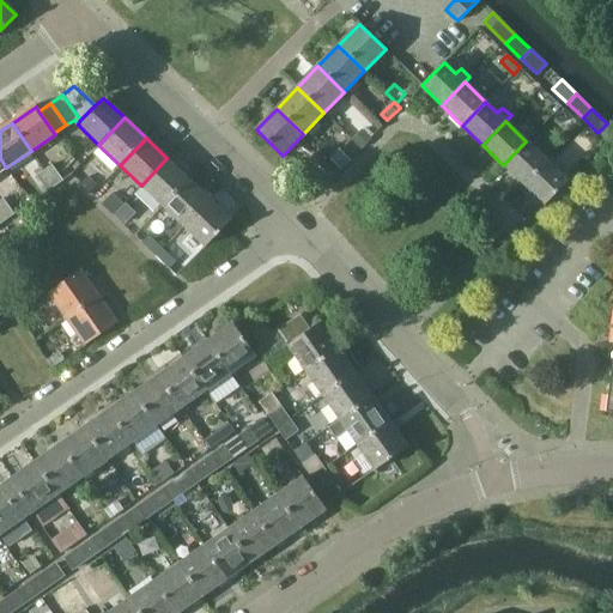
[(523,184),(546,161),(526,141),(503,165),(523,184)]
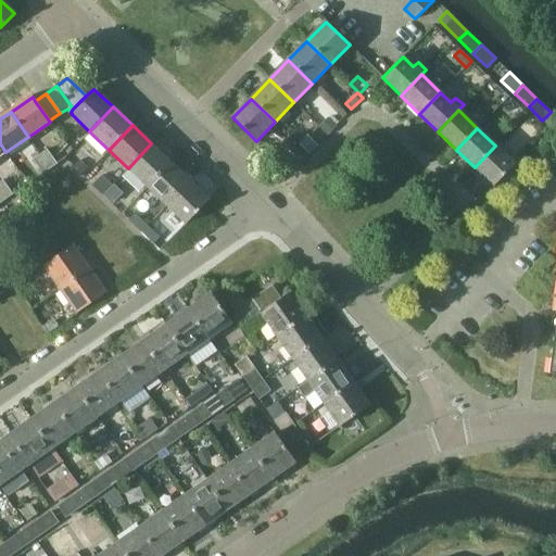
[(83,131),(77,138),(80,141),(87,136),(83,131)]
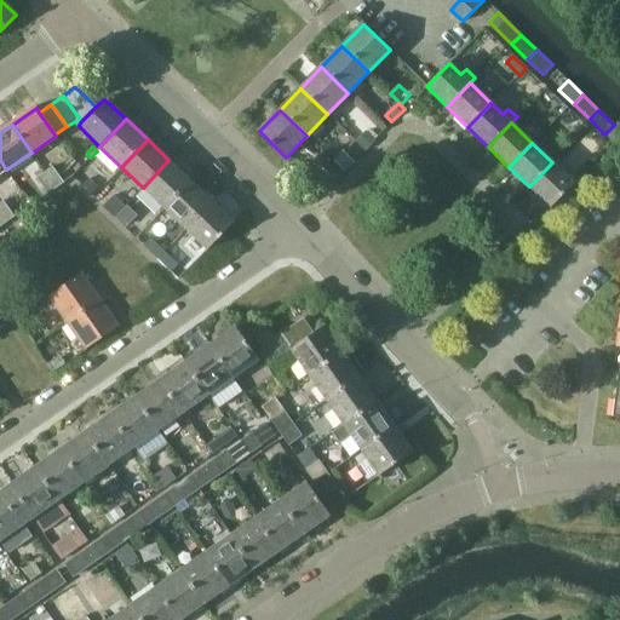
[(190,181),(168,160),(143,188),(165,208),(190,181)]
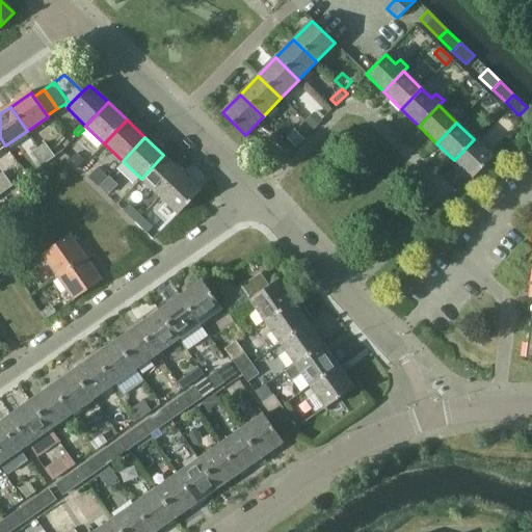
[(493,157),(474,139),(454,160),(473,178),(493,157)]
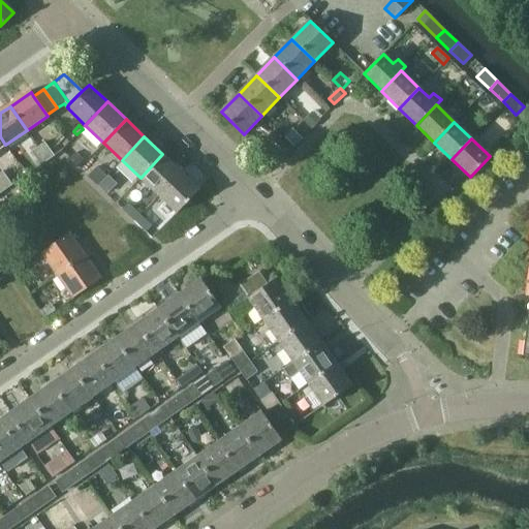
[(273,143),(266,150),(275,159),(282,152),(273,143)]
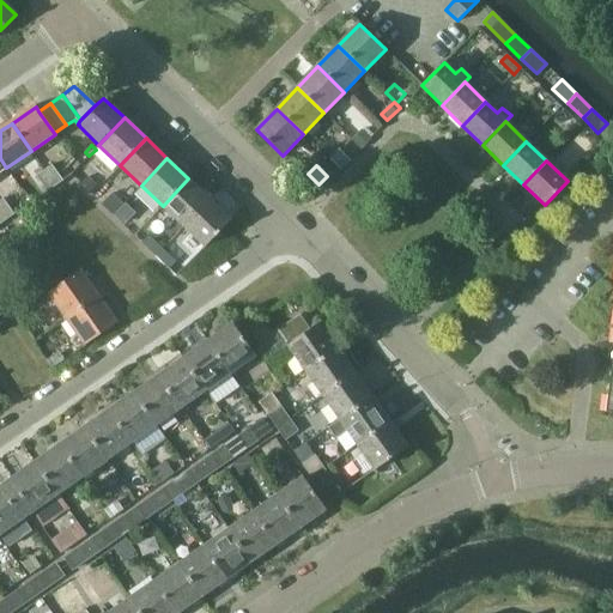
[(52,167),(44,171),(55,187),(62,181),(52,167)]
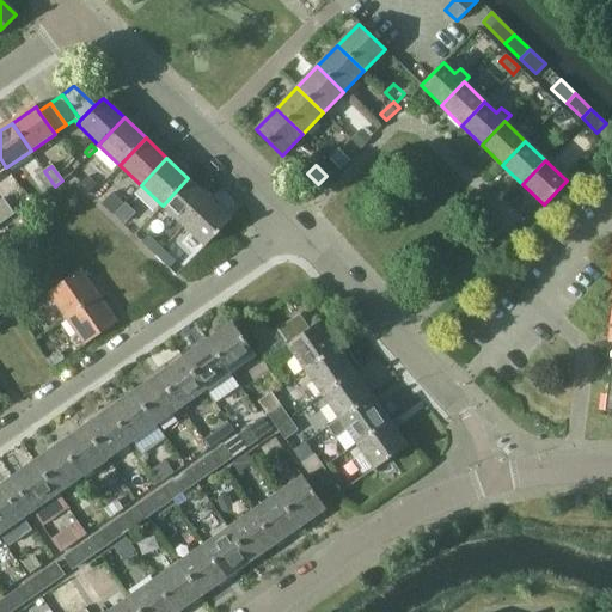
[(55,187),(44,171),(36,177),(47,191),(55,187)]
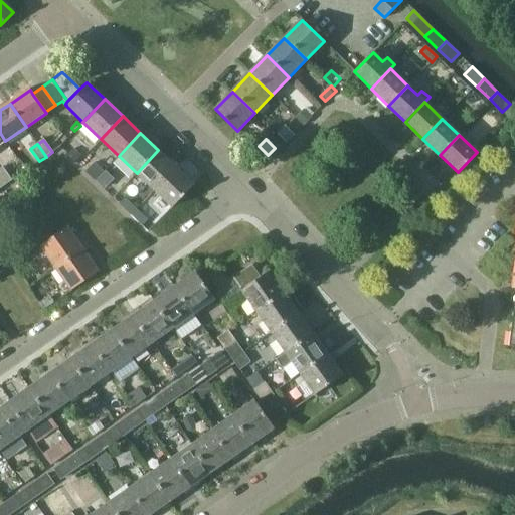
[(74,148),(68,154),(76,162),(82,155),(74,148)]
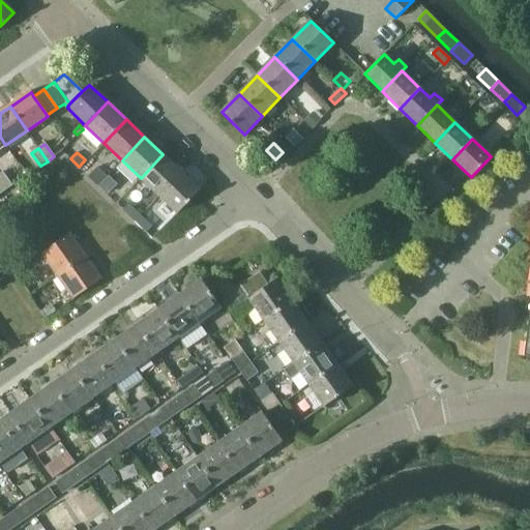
[(159,196),(181,172),(163,154),(141,178),(159,196)]
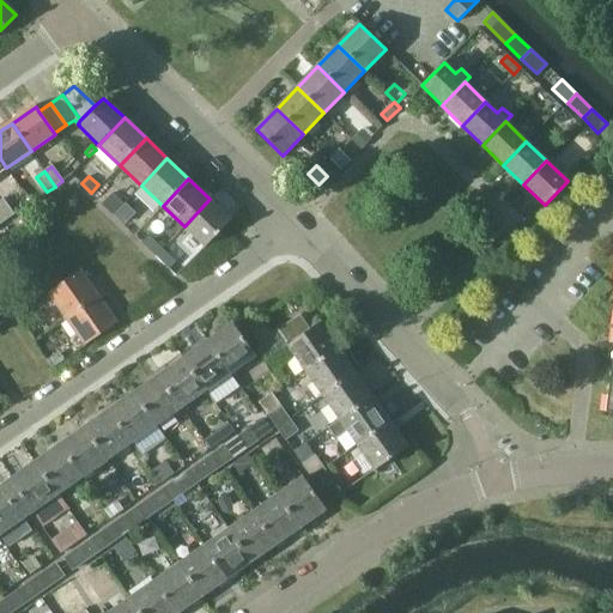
[(7,192),(14,208),(28,204),(20,187),(7,192)]
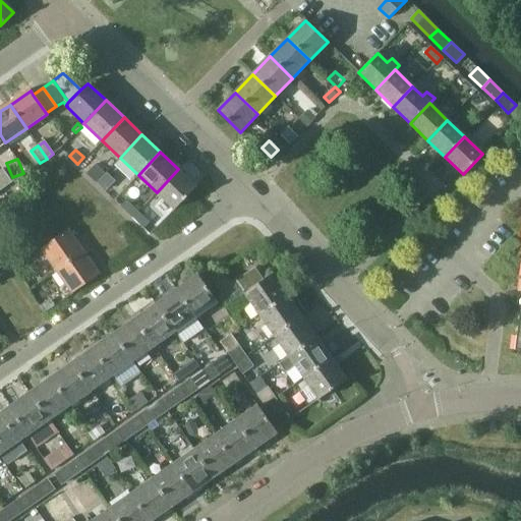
[(95,165),(87,174),(96,184),(105,175),(95,165)]
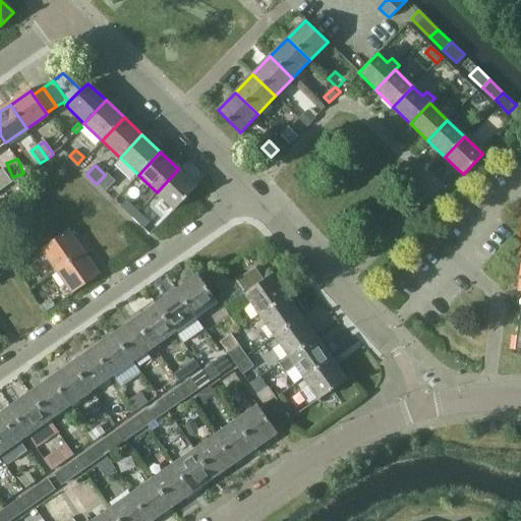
[(196,186),(178,169),(157,192),(174,210),(196,186)]
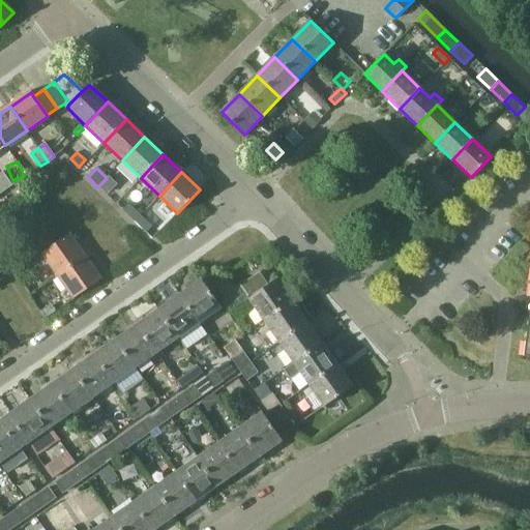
[(2,173),(0,174),(0,182),(5,190),(11,185),(2,173)]
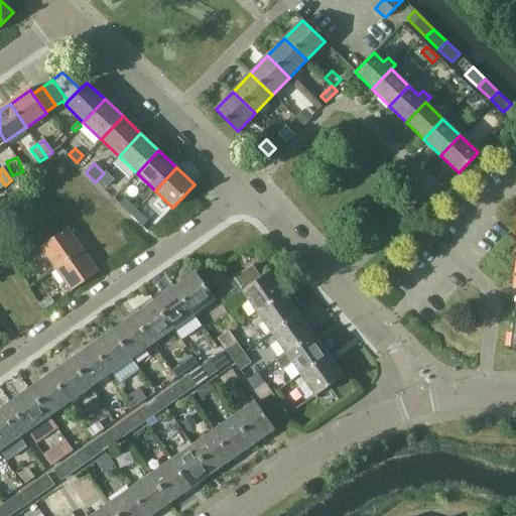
[(119,204),(131,215),(136,209),(125,198),(119,204)]
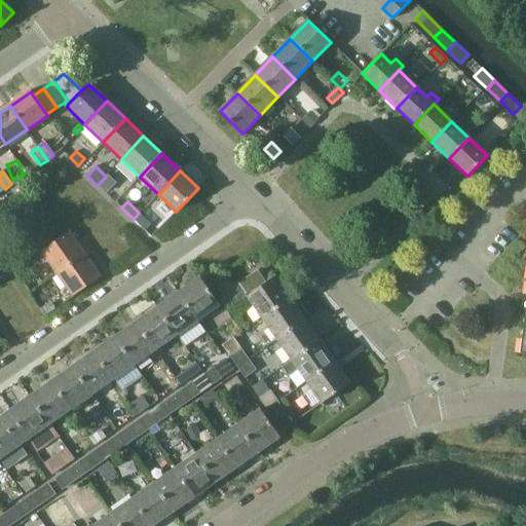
[(151,225),(139,213),(134,219),(145,230),(151,225)]
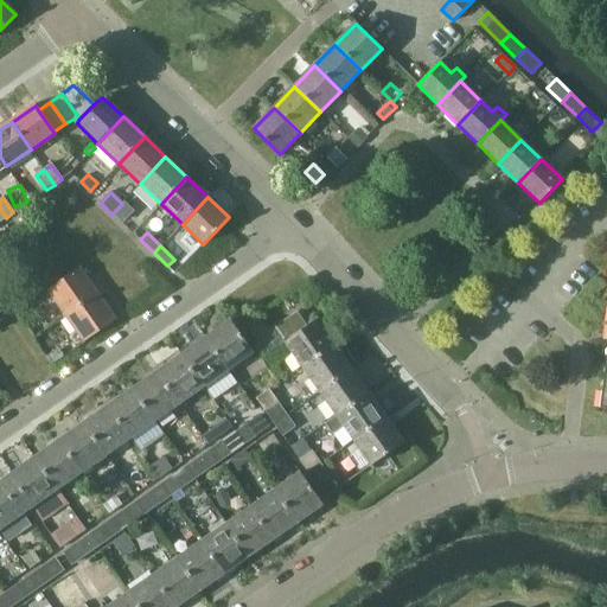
[(80,268),(48,291),(65,317),(93,298),(83,283),(87,280),(80,268)]
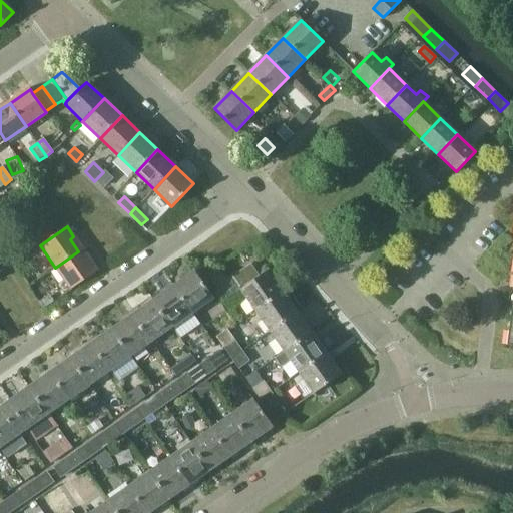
[(86,263),(78,251),(55,268),(70,289),(97,271),(90,261),(86,263)]
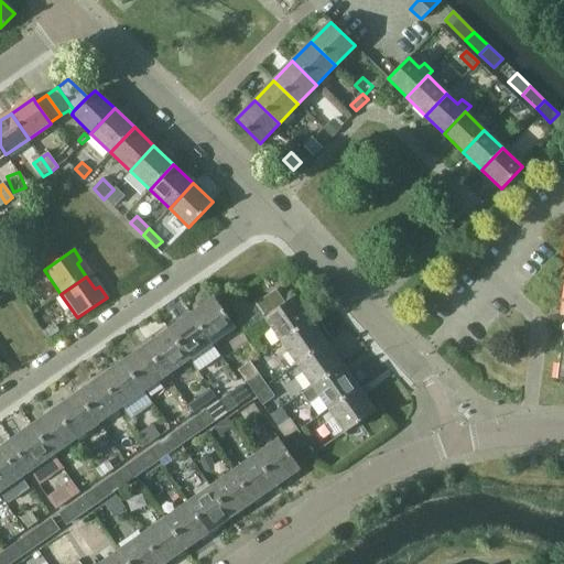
[(310,321),(294,297),(284,304),(275,291),(251,308),(239,316),(248,329),(264,318),(281,340),(310,321)]
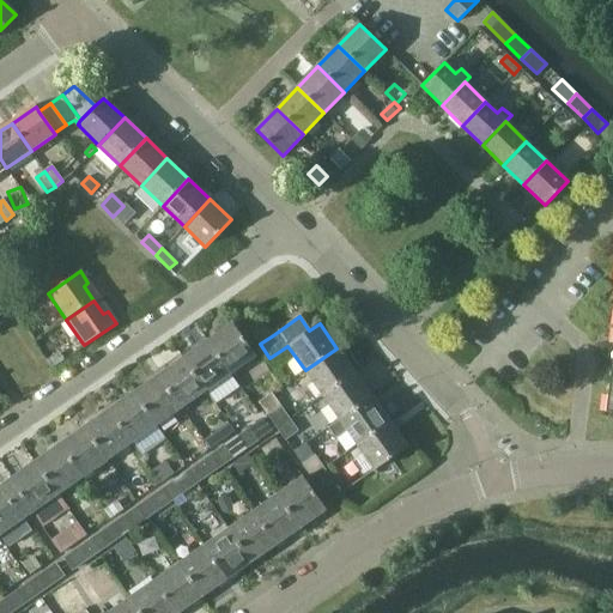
[(262,320),(249,328),(260,344),(273,335),(262,320)]
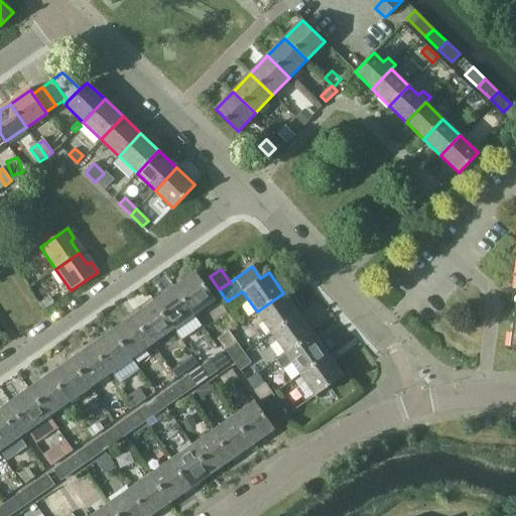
[(196,272),(175,287),(195,314),(215,299),(196,272)]
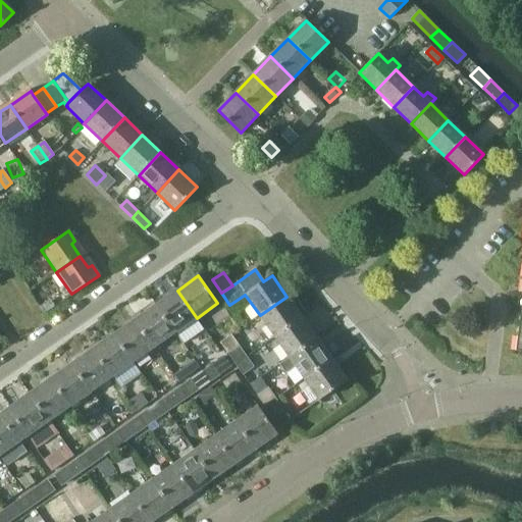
[(197,318),(177,291),(156,305),(175,332),(197,318)]
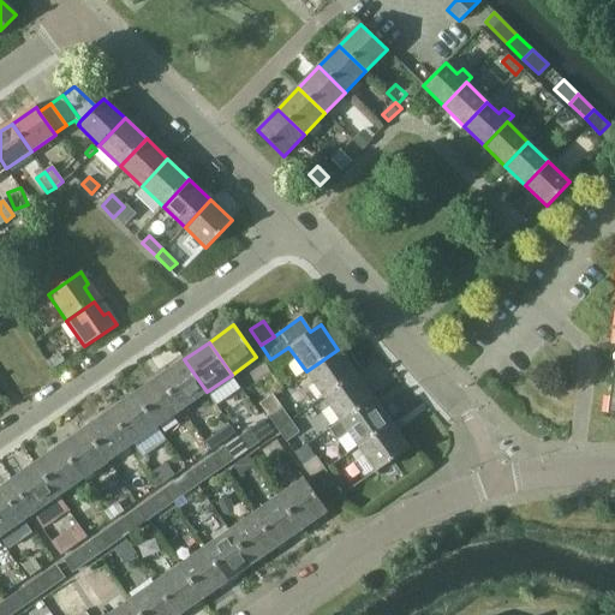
[(356,374),(338,350),(306,371),(323,396),(356,374)]
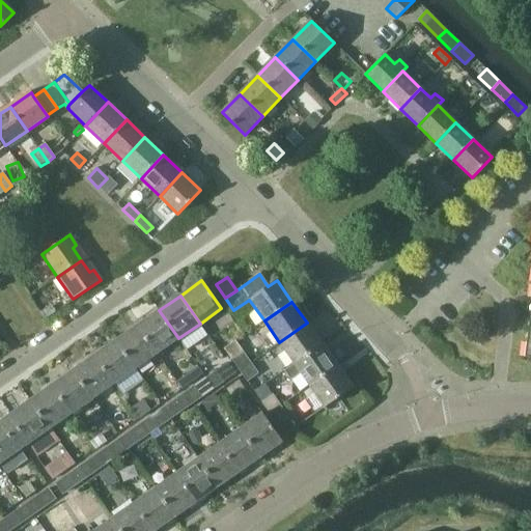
[(178,338),(159,310),(138,325),(158,353),(178,338)]
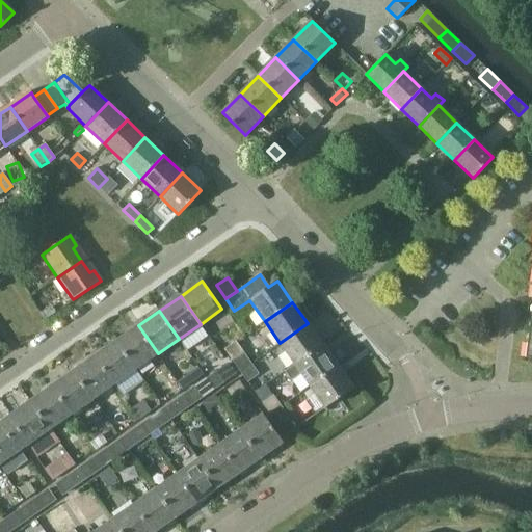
[(322,345),(308,323),(280,343),(295,365),(322,345)]
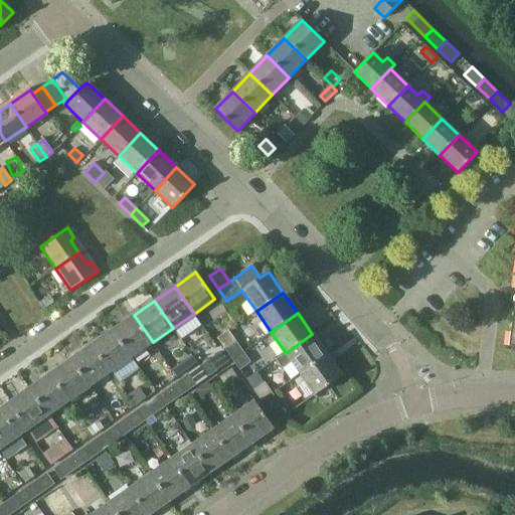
[(153,342),(134,315),(113,330),(132,357),(153,342)]
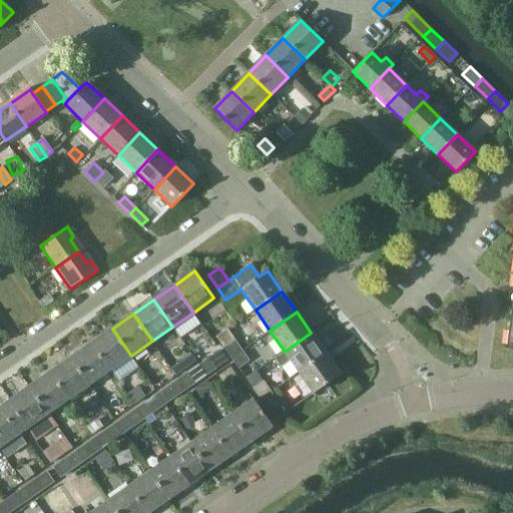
[(131,356),(112,329),(92,343),(111,370),(131,356)]
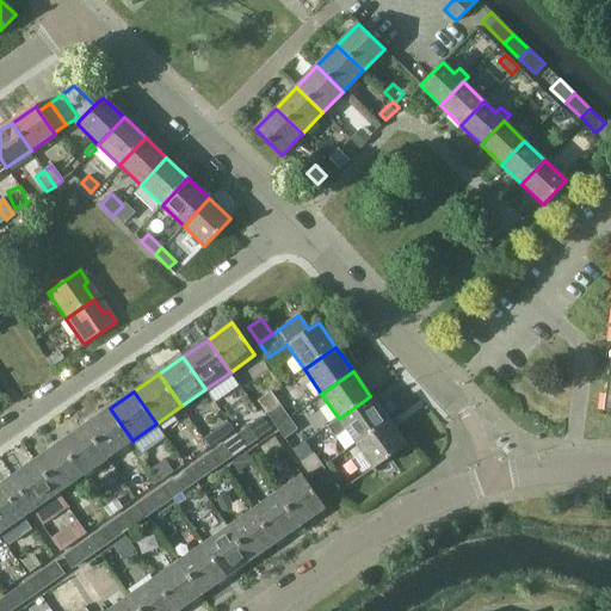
[(259,402),(267,414),(278,406),(271,394),(259,402)]
